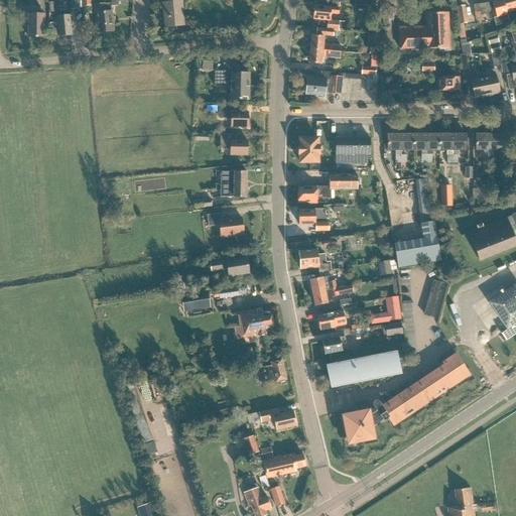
[(80,8),(79,0),(69,0),(70,8),(80,8)]
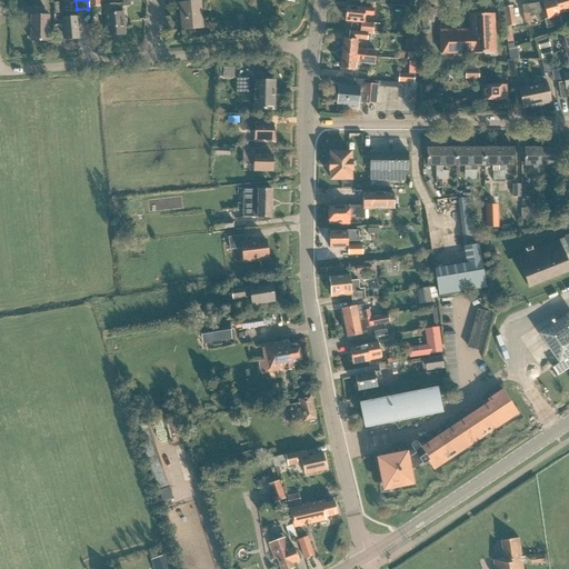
[(180,3),(182,30),(202,28),(200,1),(198,2),(197,0),(181,0),(182,3),(180,3)]
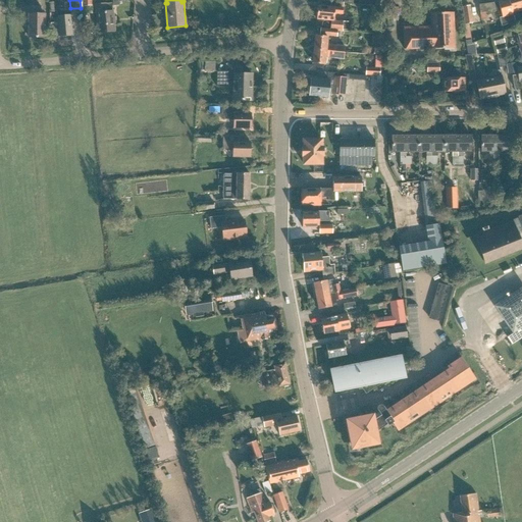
[(512,13),(521,9),(521,0),(504,0),(498,2),(494,3),(478,5),(480,13),(496,11),(496,9),(500,9),(502,18),(499,18),(502,28),(515,23),(512,13)]
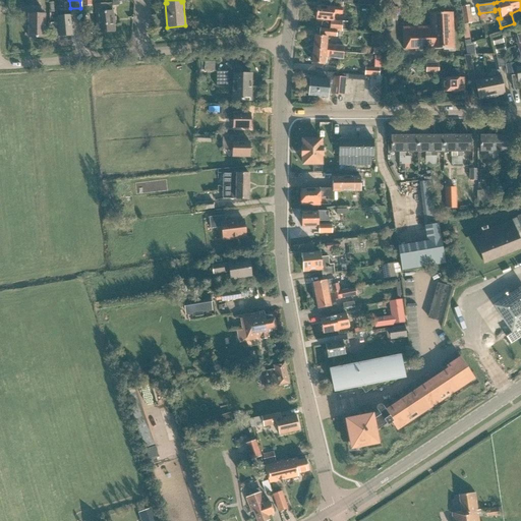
[(64,4),(65,6),(65,10),(57,11),(59,37),(72,36),(69,3),(64,4)]
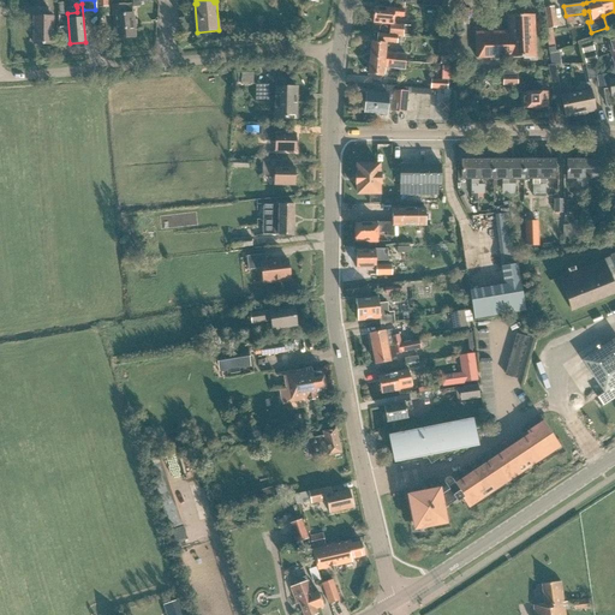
[(117,40),(135,37),(133,29),(136,29),(136,21),(133,21),(131,4),(124,5),(112,6),(113,16),(114,16),(117,40)]
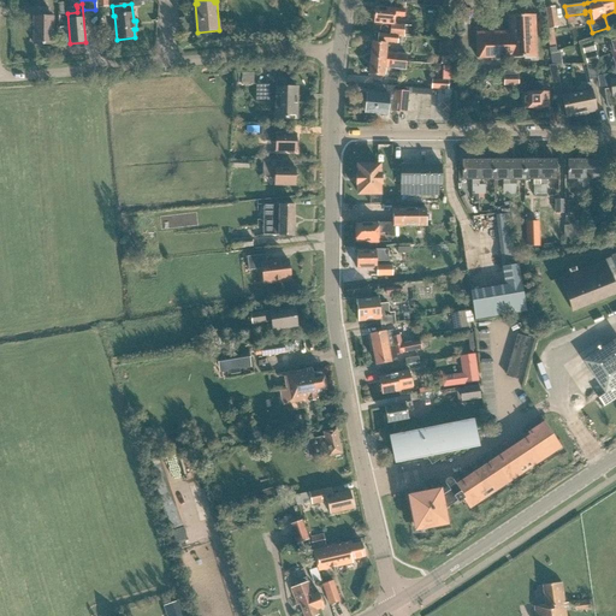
[(554,6),(545,9),(549,29),(552,28),(557,28),(554,6)]
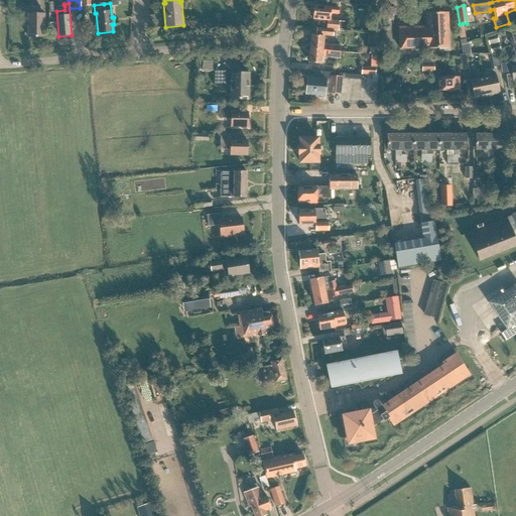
[(345,22),(339,22),(330,21),(331,14),(339,14),(339,8),(314,6),(312,19),(328,21),(327,29),(344,30),(345,22)]
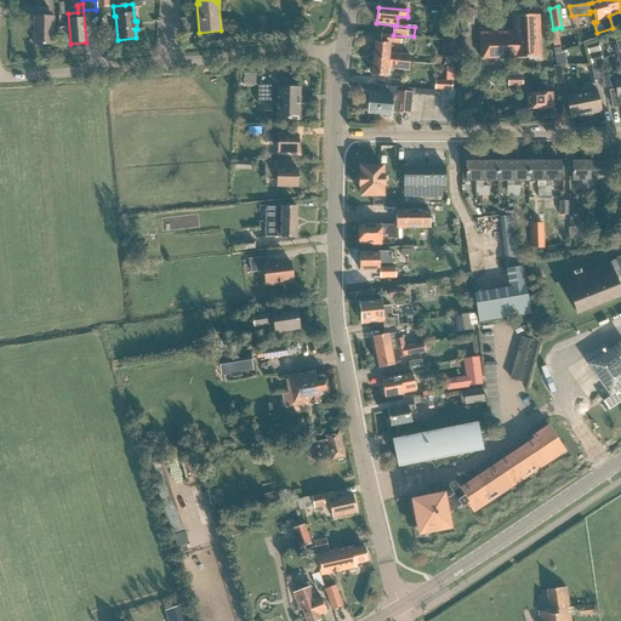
[(34,20),(34,45),(52,45),(52,17),(49,17),(49,9),(29,9),(29,20),(34,20)]
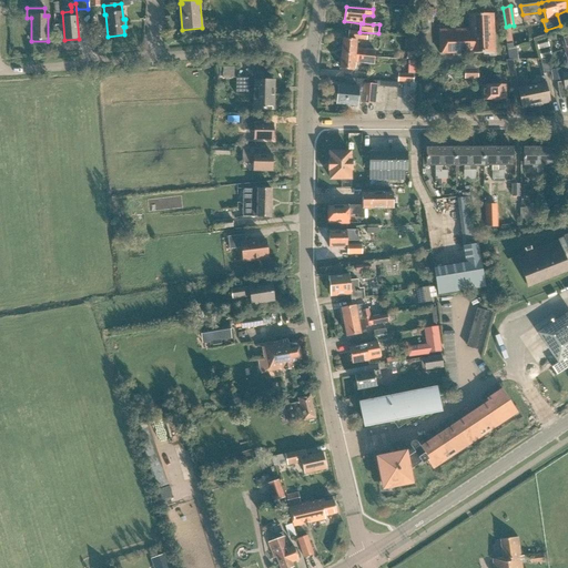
[(427,31),(427,22),(433,22),(433,8),(422,9),(422,31),(427,31)]
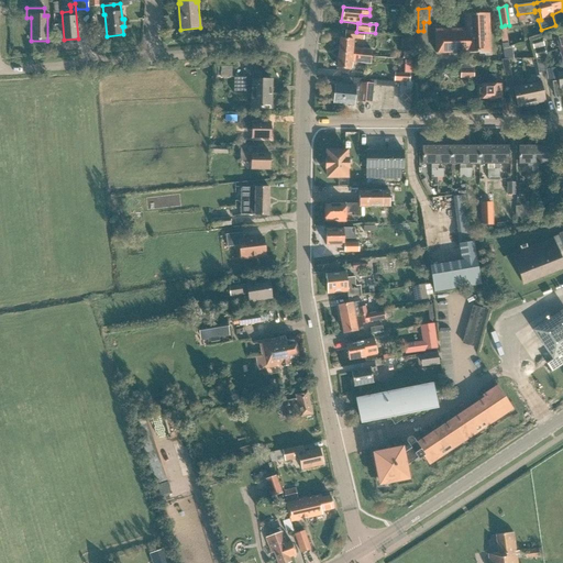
[(466,53),(489,52),(488,14),(464,14),(465,29),(435,30),(435,54),(466,53)]
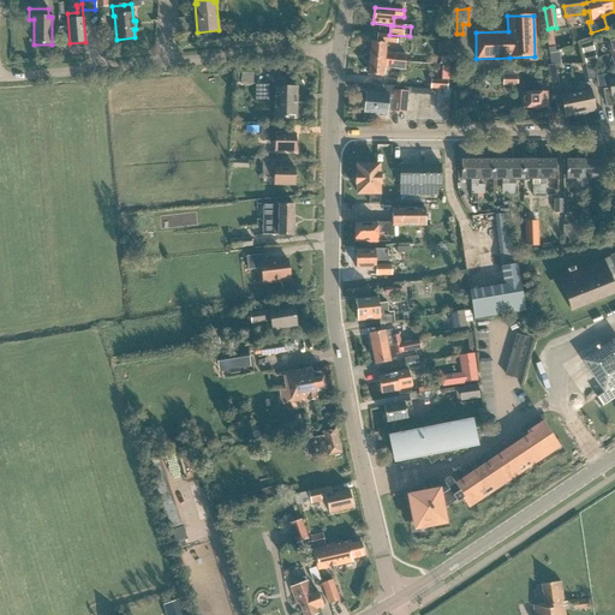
[(396,36),(377,34),(377,42),(395,43),(396,36)]
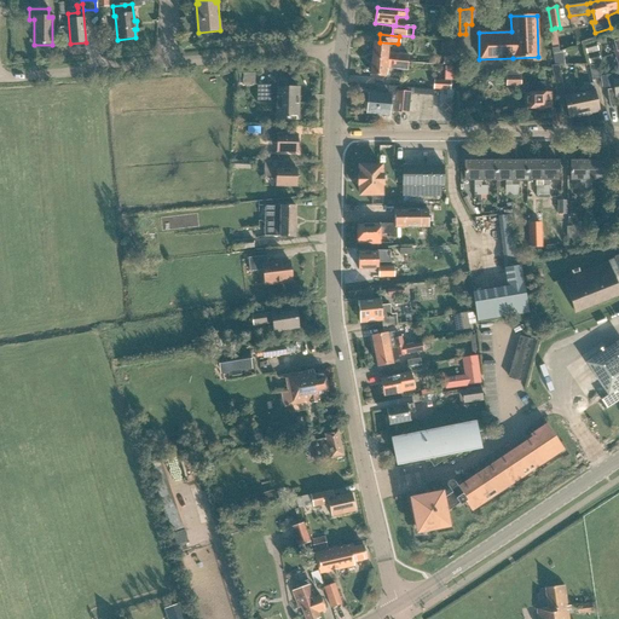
[(599,51),(595,41),(584,45),(586,55),(599,51)]
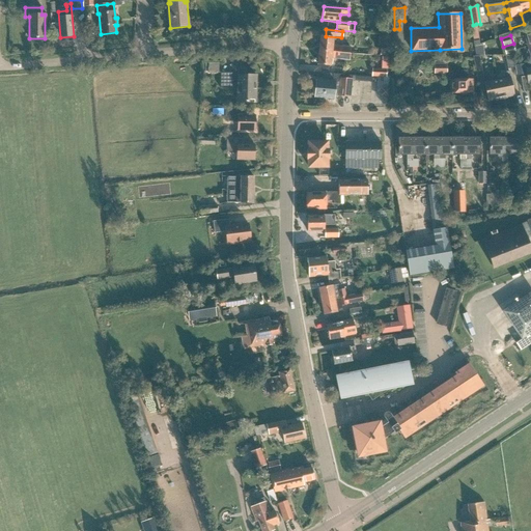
[(319,51),(351,54),(351,48),(332,46),(333,37),(320,36),(320,37),(318,37),(317,45),(319,45),(319,51)]
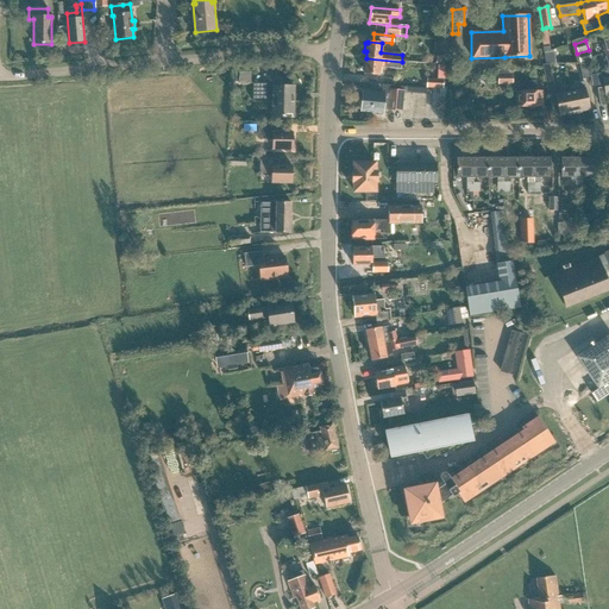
[(446,45),(434,45),(434,56),(445,56),(446,45)]
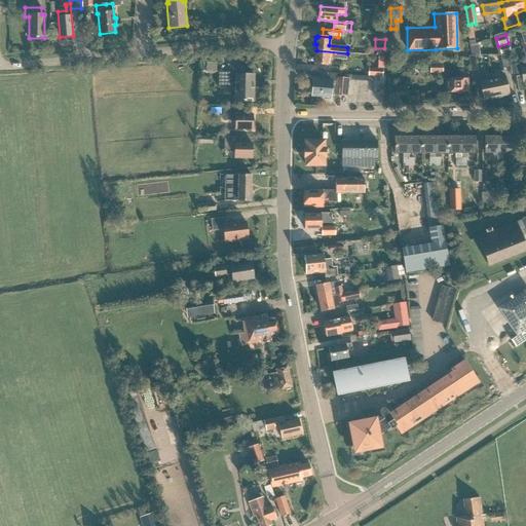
[(475,40),(470,41),(472,55),(480,55),(480,51),(476,51),(475,44),(475,40)]
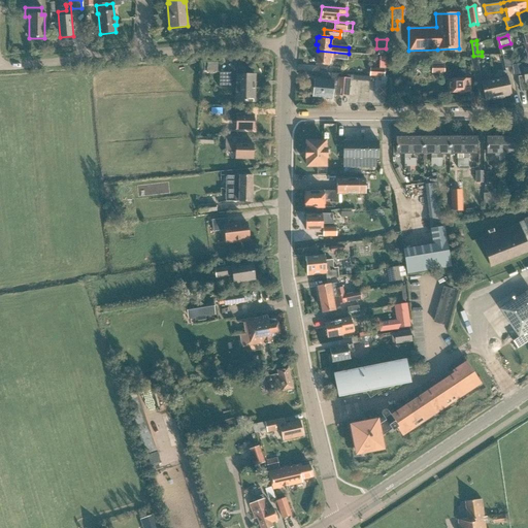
[(513,52),(510,44),(500,47),(502,55),(513,52)]
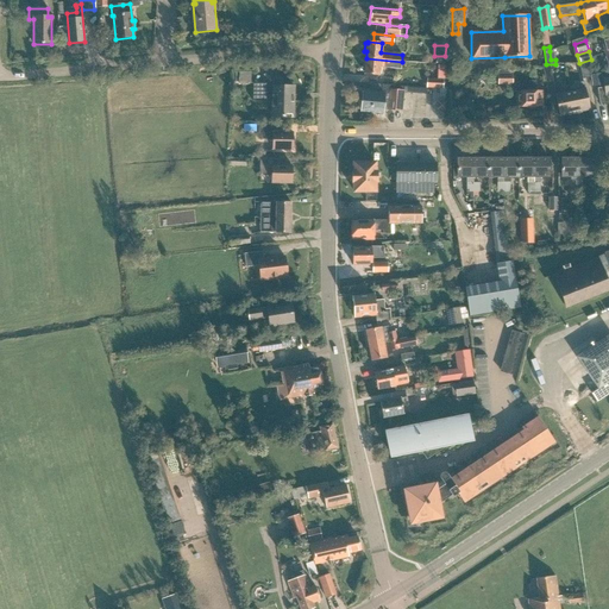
[(401,68),(402,62),(366,58),(365,64),(364,66),(363,71),(364,73),(364,74),(378,75),(380,67),(401,68)]
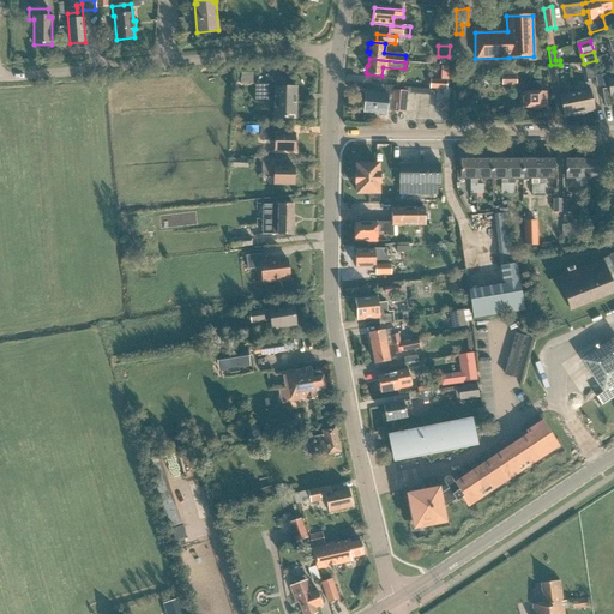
[(551,83),(558,82),(554,66),(547,67),(551,83)]
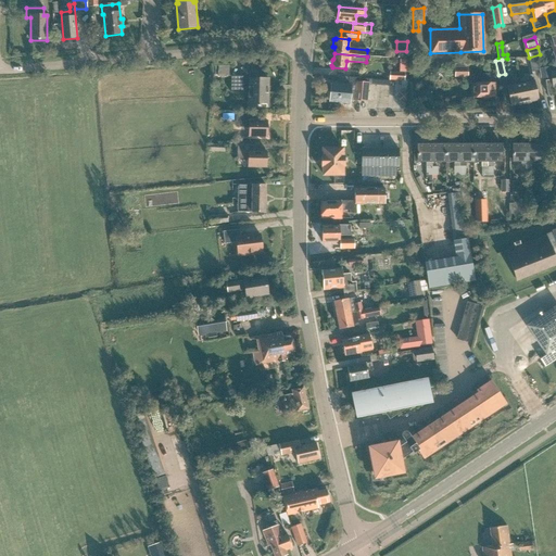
[(530,62),(532,73),(539,71),(536,60),(530,62)]
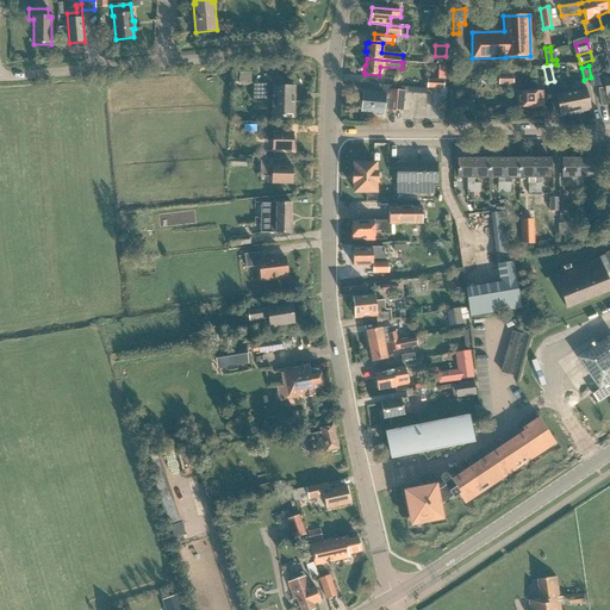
[(514,75),(498,75),(498,85),(514,85),(514,75)]
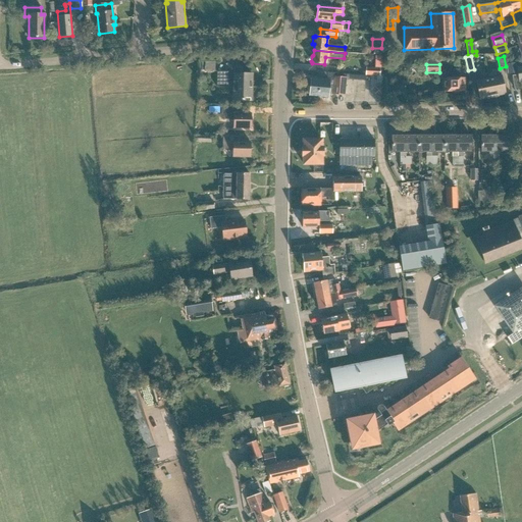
[(515,65),(507,67),(508,74),(516,73),(515,65)]
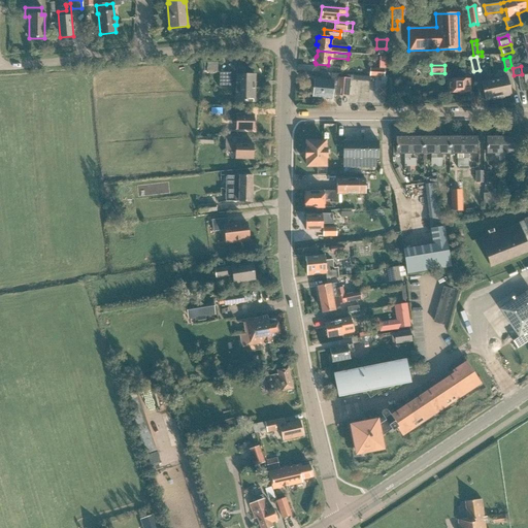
[(527,83),(527,67),(523,69),(524,76),(518,77),(520,90),(526,89),(525,84),(527,83)]
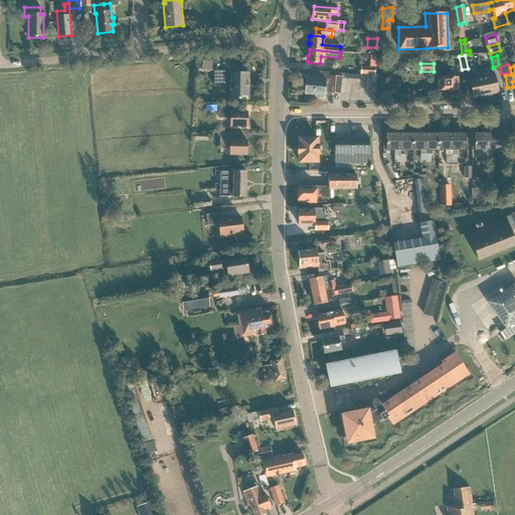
[(458,91),(458,77),(453,77),(453,68),(439,68),(439,77),(437,77),(437,91),(458,91)]
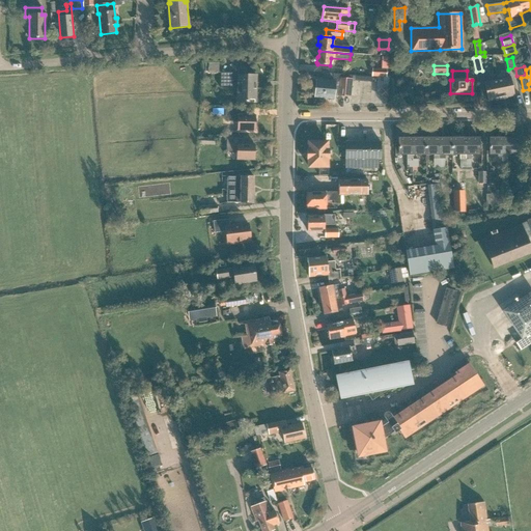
[(497,80),(501,99),(514,95),(509,72),(503,73),(504,79),(497,80)]
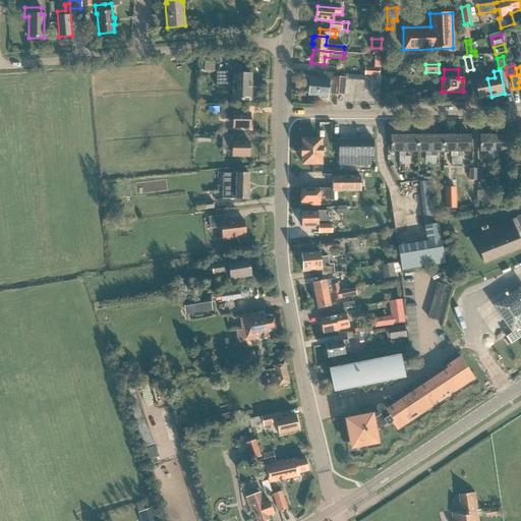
[(250,101),(251,74),(244,74),(244,72),(217,71),(216,88),(223,88),(223,85),(233,85),(233,101),(250,101)]
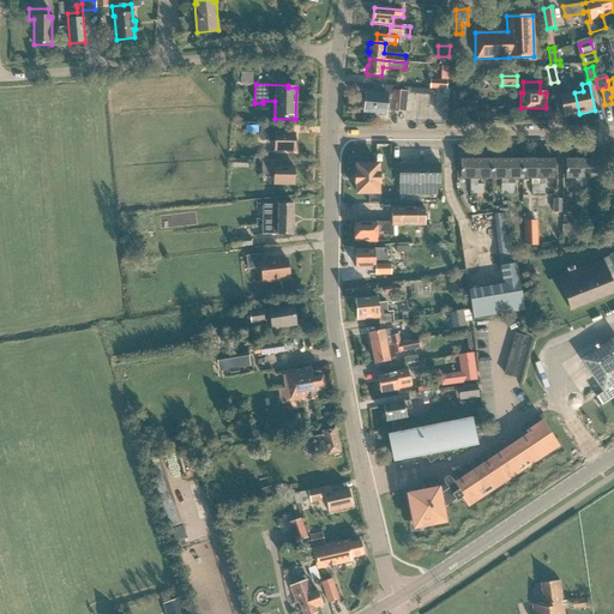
[(384,96),(366,94),(365,103),(362,103),(361,110),(365,110),(363,112),(386,114),(386,110),(404,112),(407,92),(405,92),(405,91),(403,90),(403,91),(398,91),(398,88),(396,88),(396,86),(385,86),(384,96)]
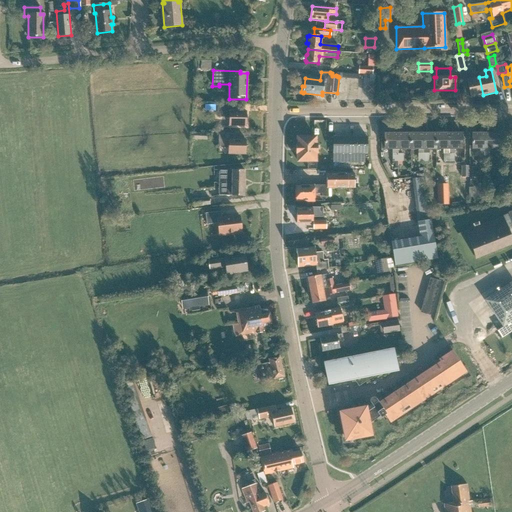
[(483,95),(479,77),(472,79),(471,73),(465,74),(470,97),(483,95)]
